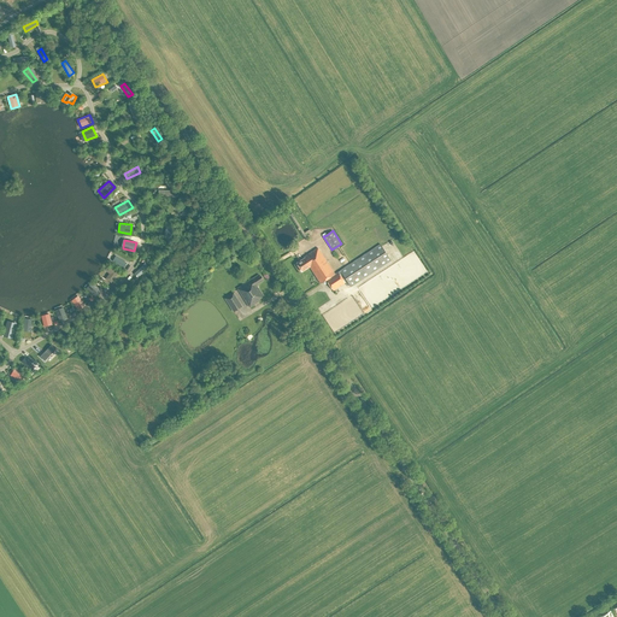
[(335,275),(327,280),(334,291),(345,283),(347,286),(348,285),(351,288),(391,260),(380,245),(335,274),(335,275)]
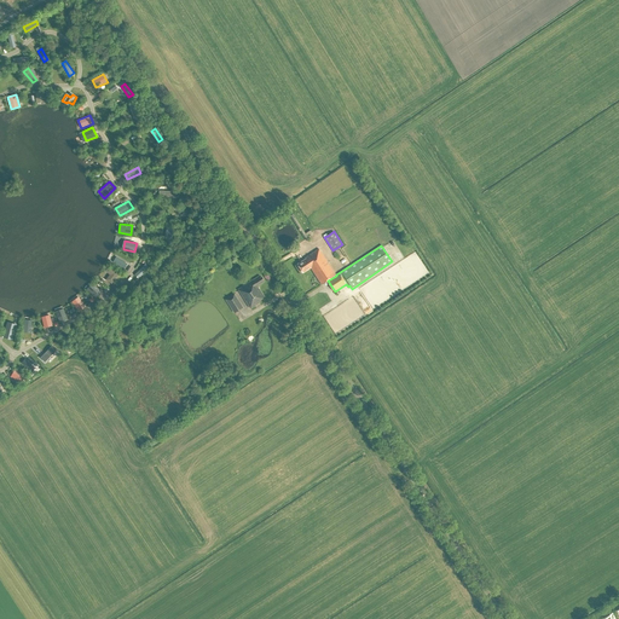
[(336,276),(336,275),(319,249),(306,258),(306,259),(298,265),(302,273),(311,267),(322,284),(328,281),(336,276)]
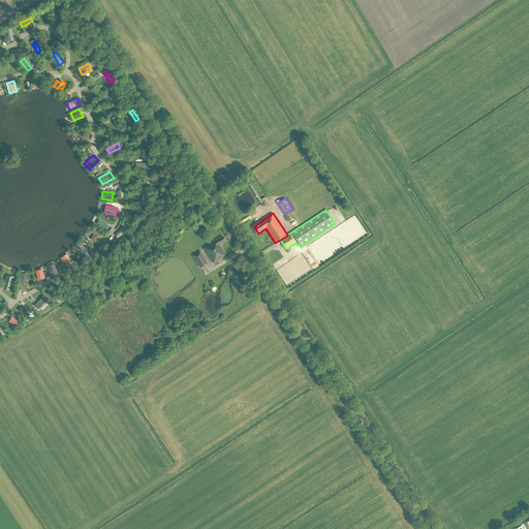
[(101,221),(98,225),(106,230),(109,225),(101,221)]
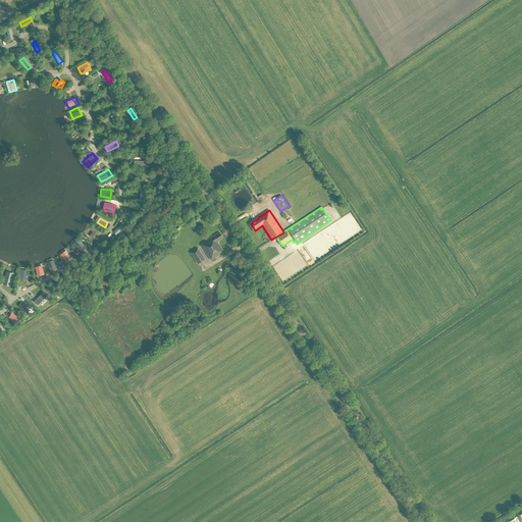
[(121,225),(113,231),(116,235),(125,226),(124,225),(124,224),(123,223),(122,223),(121,224),(121,225)]
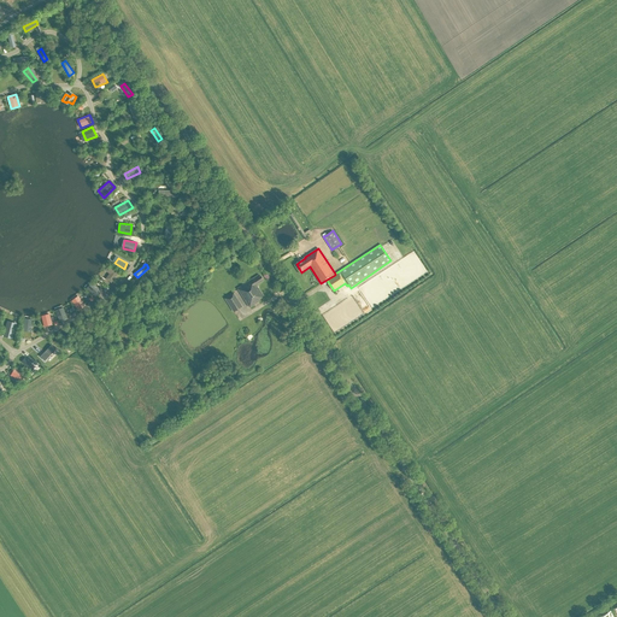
[(118,274),(109,266),(105,270),(110,274),(106,278),(111,283),(118,274)]
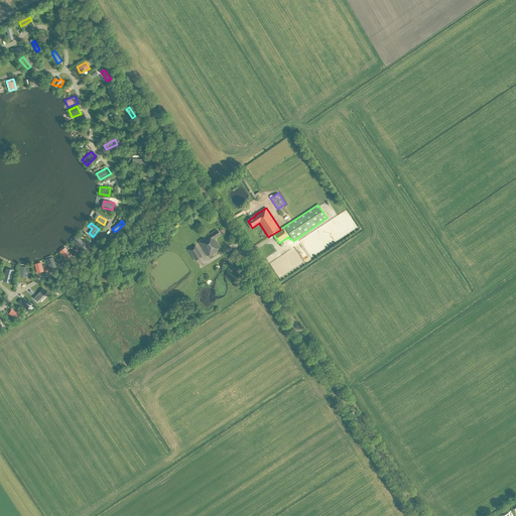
[(215,240),(217,238),(216,237),(221,234),(218,231),(217,230),(200,241),(210,256),(218,251),(217,250),(220,247),(215,240)]
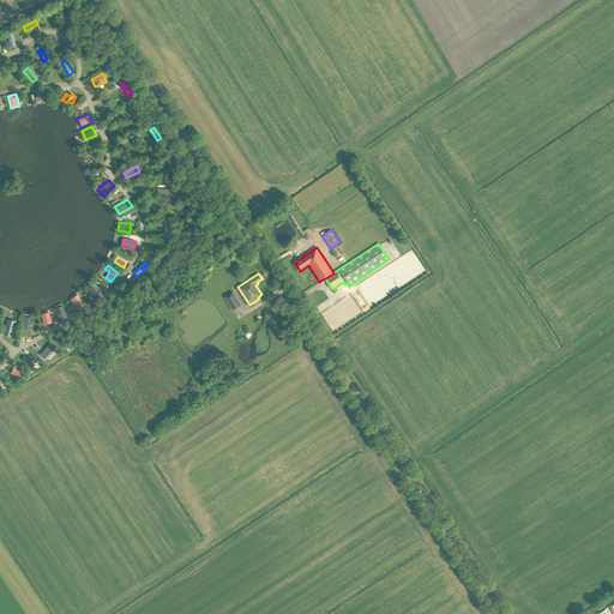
[(101,289),(91,281),(85,287),(95,295),(101,289)]
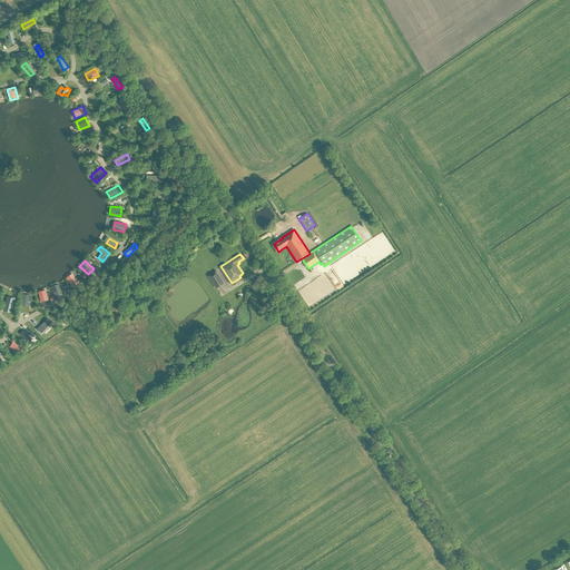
[(207,276),(216,288),(224,284),(216,271),(207,276)]
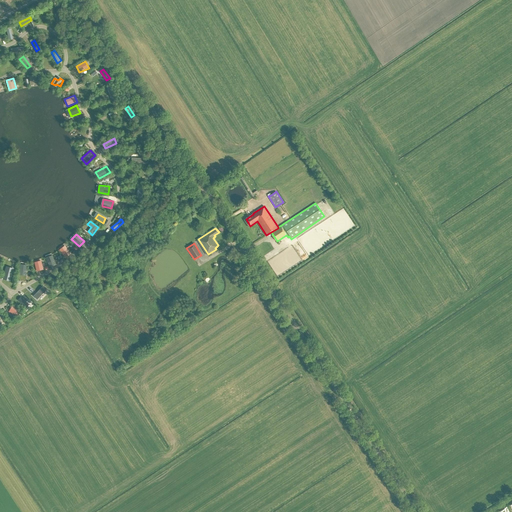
[(71,254),(65,245),(59,250),(65,258),(71,254)]
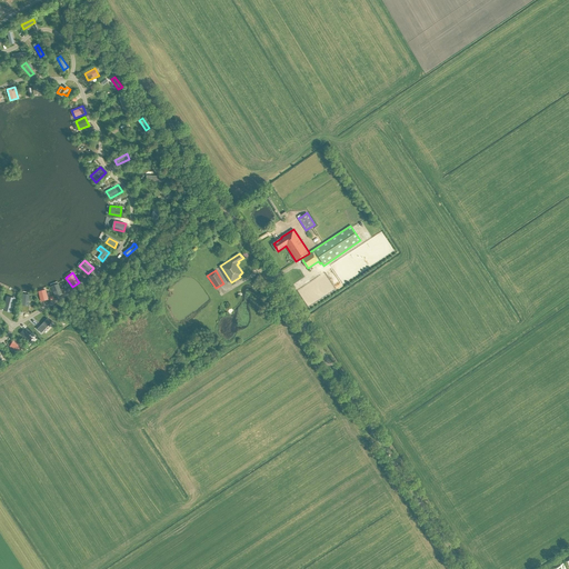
[(62,295),(58,283),(51,287),(55,297),(62,295)]
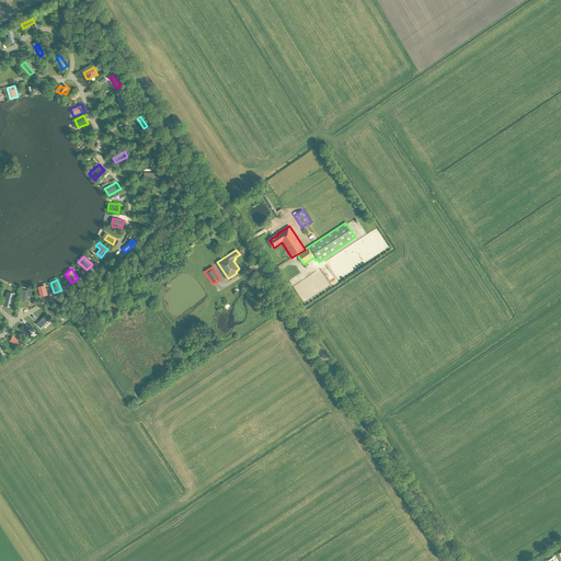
[(47,295),(45,285),(37,287),(39,297),(47,295)]
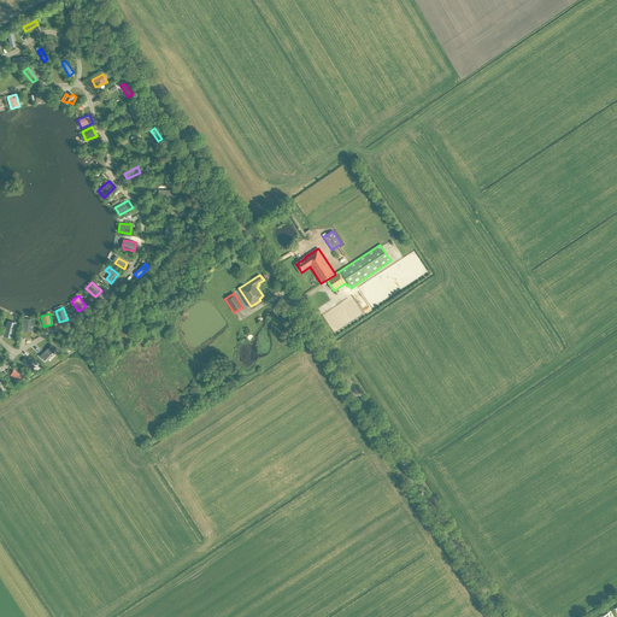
[(33,319),(24,318),(22,331),(31,333),(33,319)]
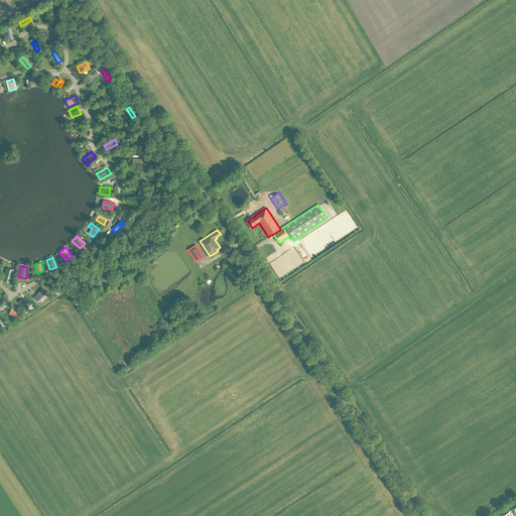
[(6,271),(4,281),(10,283),(12,273),(6,271)]
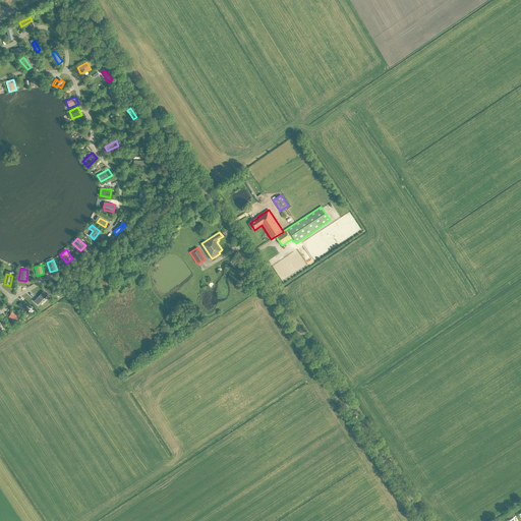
[(44,291),(34,301),(38,304),(48,294),(44,291)]
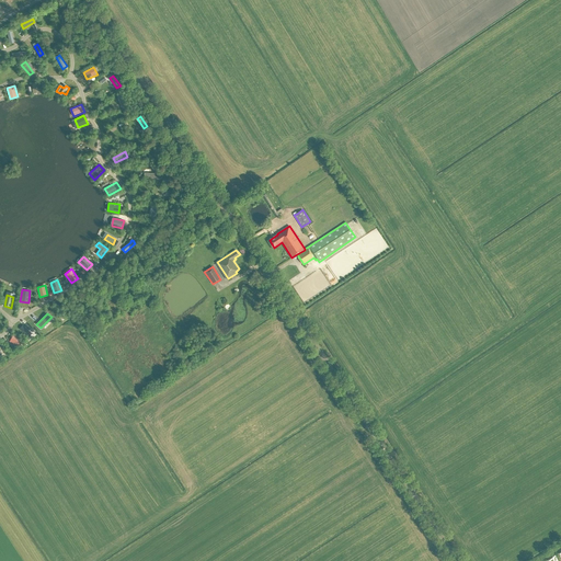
[(23,325),(20,329),(29,336),(32,333),(23,325)]
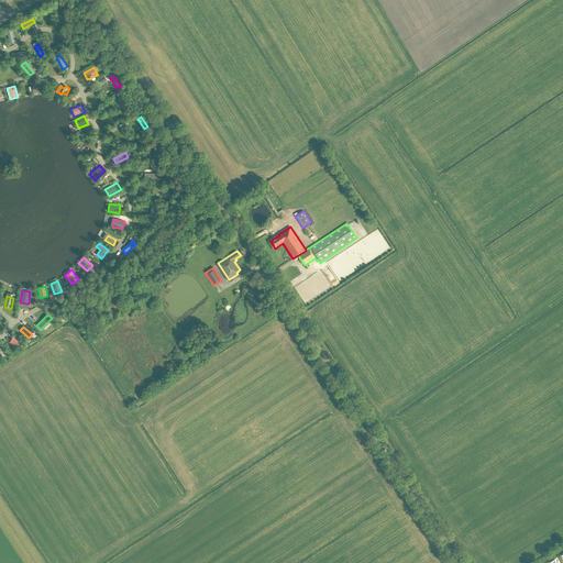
[(23,342),(13,335),(9,343),(20,349),(23,342)]
